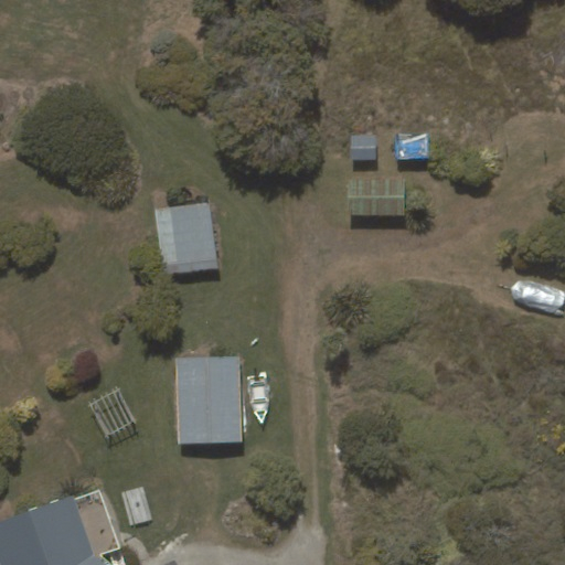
[(352,136),(351,159),(376,160),(377,137),(352,136)]
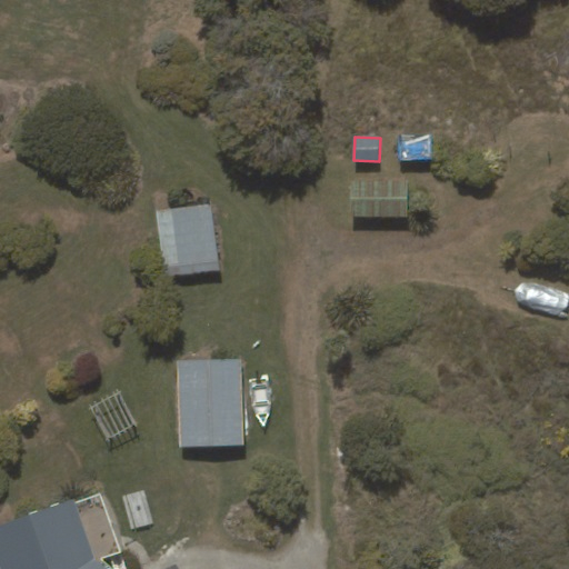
[(351,181),(350,216),(408,217),(409,182),(351,181)]
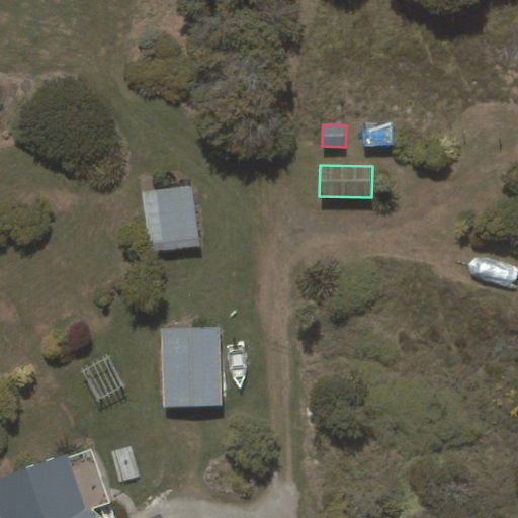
[(192,186),(142,192),(149,252),(199,246),(192,186)]
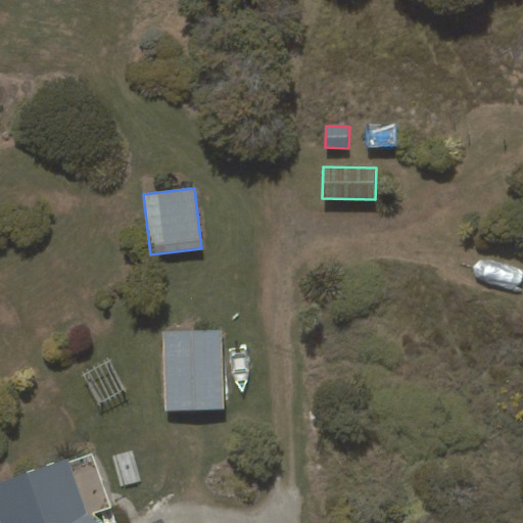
[(223,330),(162,332),(165,411),(225,410),(223,330)]
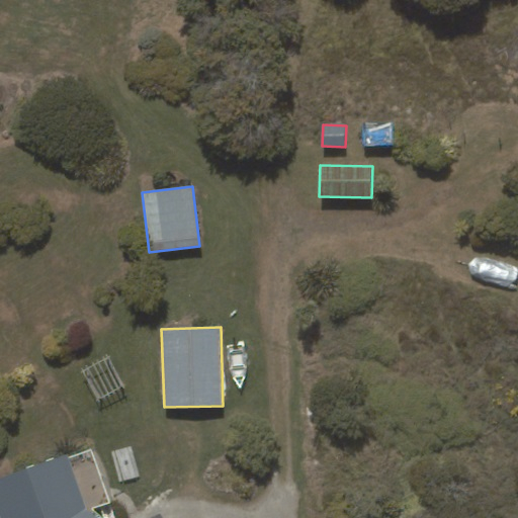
[(117,517),(92,448),(0,477),(0,517),(117,517)]
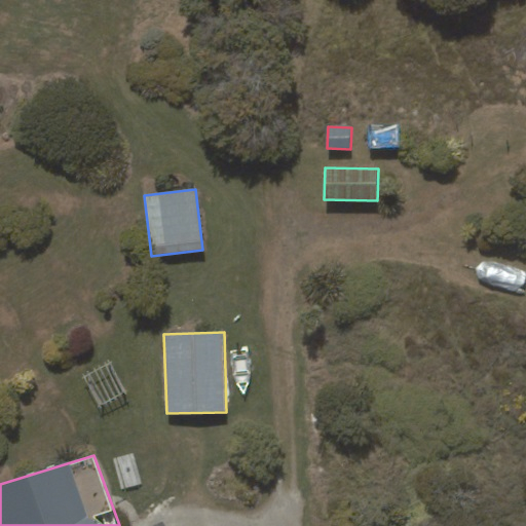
All buildings are outlined.
